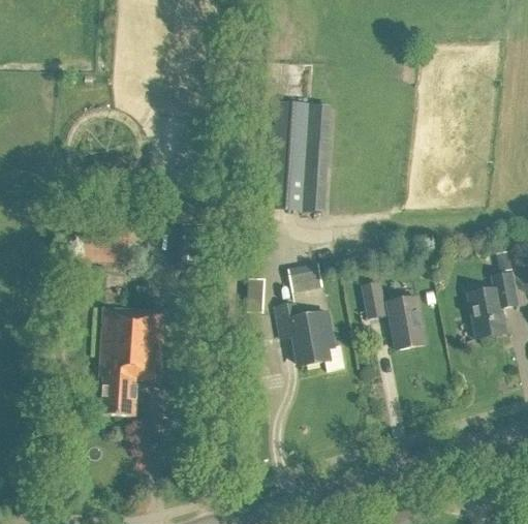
[(324,212),(331,103),(277,100),(271,209),(324,212)]
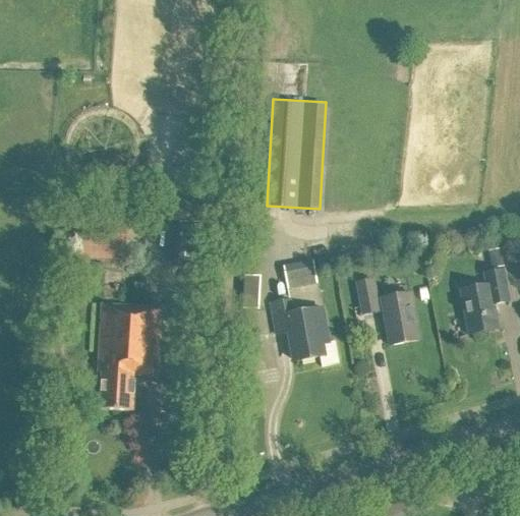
[(501,245),(488,248),(492,266),(505,264),(501,245)]
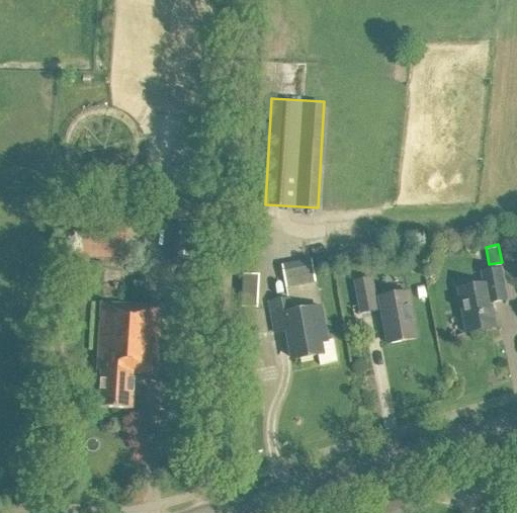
[(282,269),(285,286),(315,280),(312,263),(282,269)]
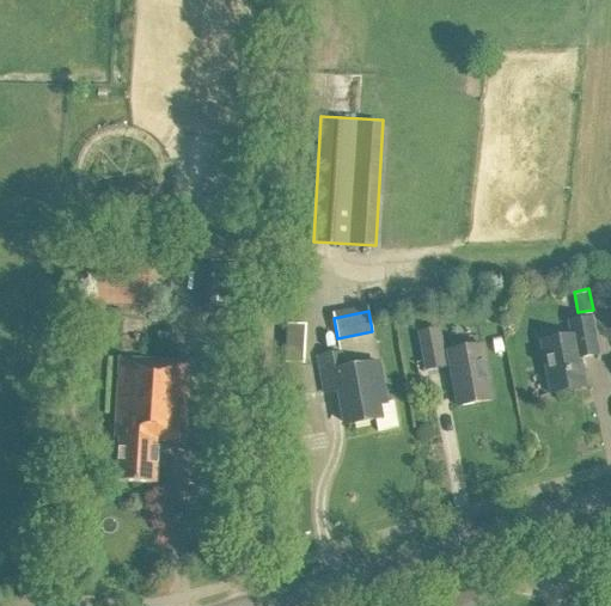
[(593,314),(569,319),(573,332),(542,338),(551,390),(587,384),(581,355),(600,352),(593,314)]
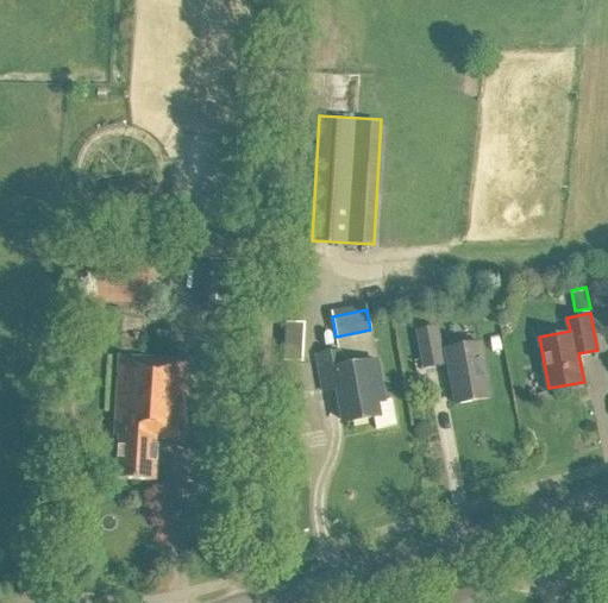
[(288,319),(288,320),(286,358),(304,359),(306,320),(288,319)]
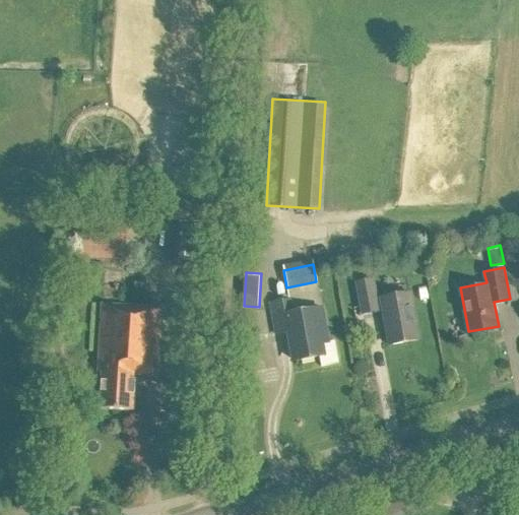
[(411,291),(377,298),(373,277),(358,280),(364,312),(383,308),(390,342),(419,336),(411,291)]
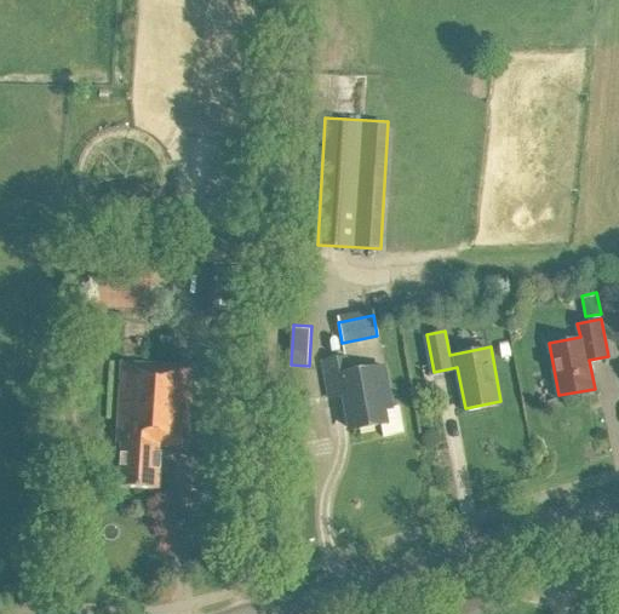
[(400,405),(393,406),(384,365),(349,371),(345,355),(324,359),(331,395),(348,391),(354,428),(380,423),(383,435),(406,431),(400,405)]
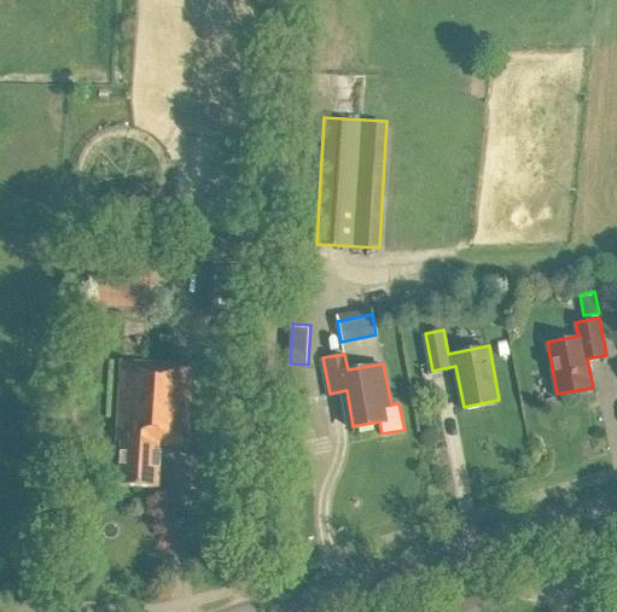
[(122,439),(120,483),(159,485),(162,442),(188,443),(193,362),(122,359),(117,439),(122,439)]
